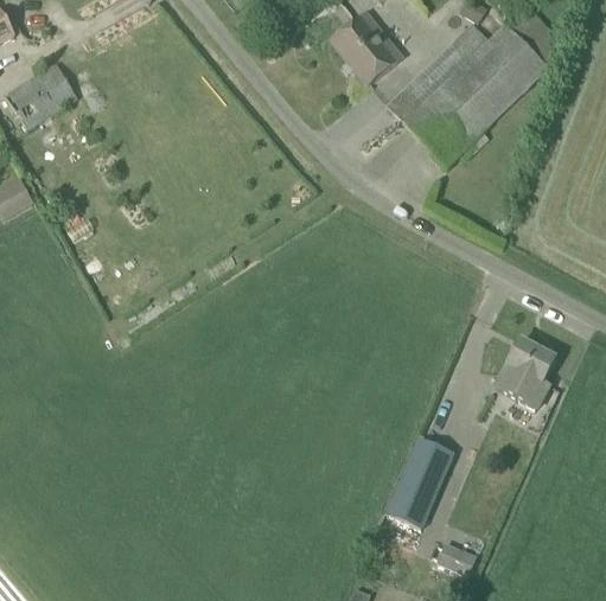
[(562,55),(563,43),(528,2),(489,39),(472,23),(387,106),(446,166),(459,154),(464,159),(488,136),(483,130),(562,55)]
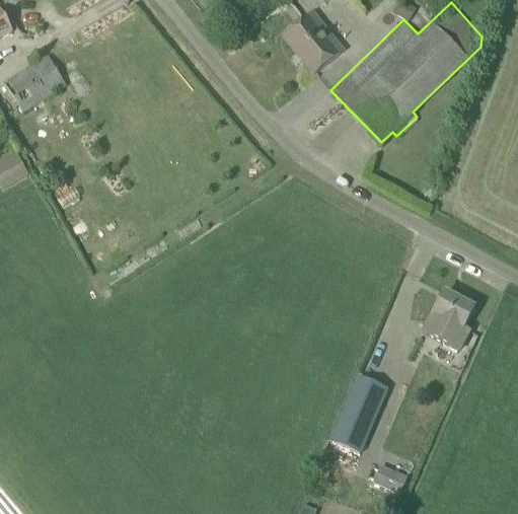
[(0,39),(14,31),(2,10),(0,11),(0,39)]
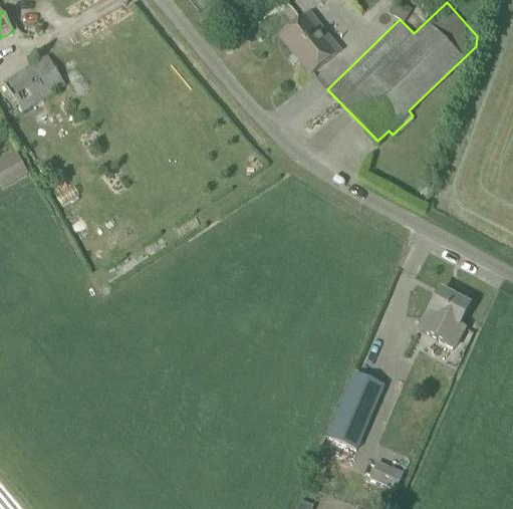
[(341,48),(331,37),(330,38),(309,12),(281,35),(311,72),(341,48)]
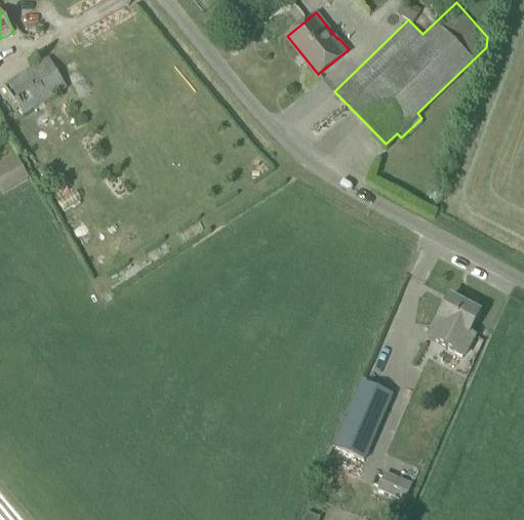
[(68,84),(49,55),(5,83),(24,112),(68,84)]
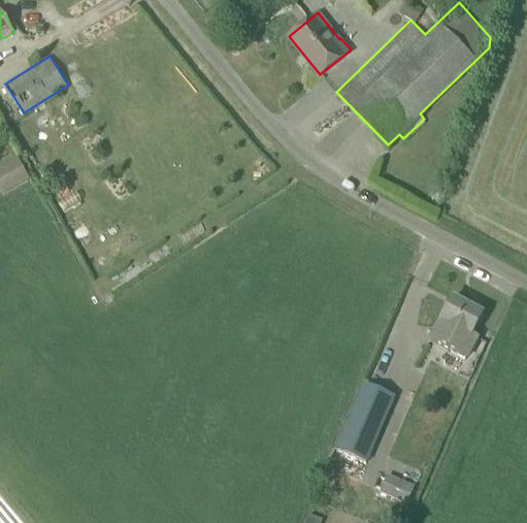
[(0,187),(3,192),(30,177),(18,156),(0,165),(0,187)]
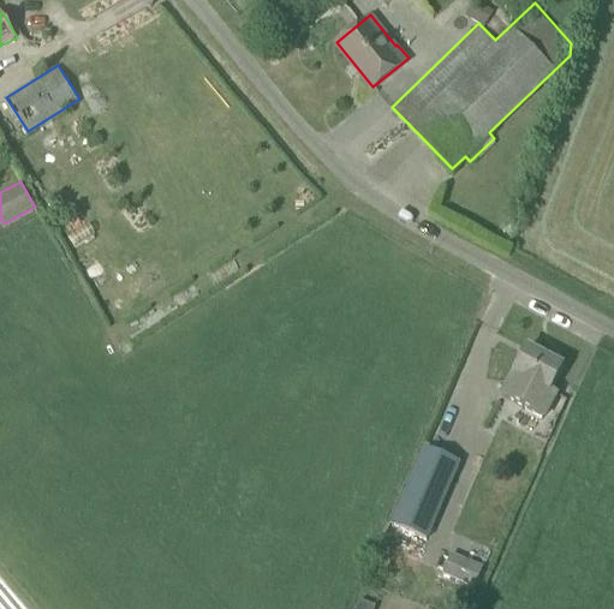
[(562,364),(526,345),(502,393),(543,416),(556,393),(549,389),(562,364)]
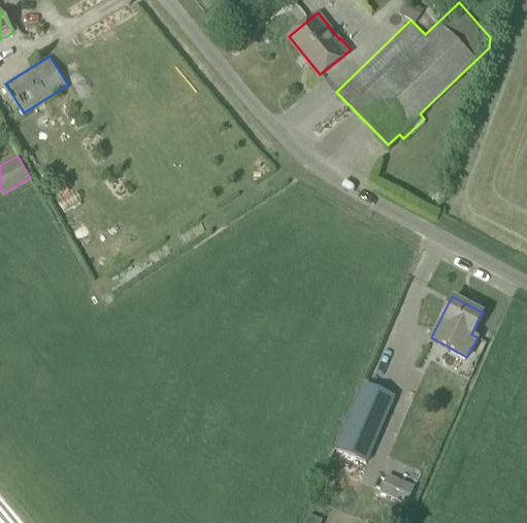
[(367,461),(395,395),(363,382),(336,448),(367,461)]
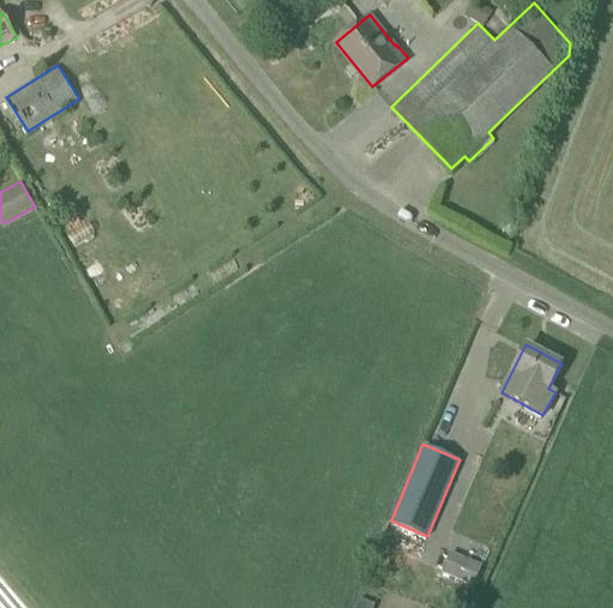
[(443,572),(475,584),(484,561),(451,549),(443,572)]
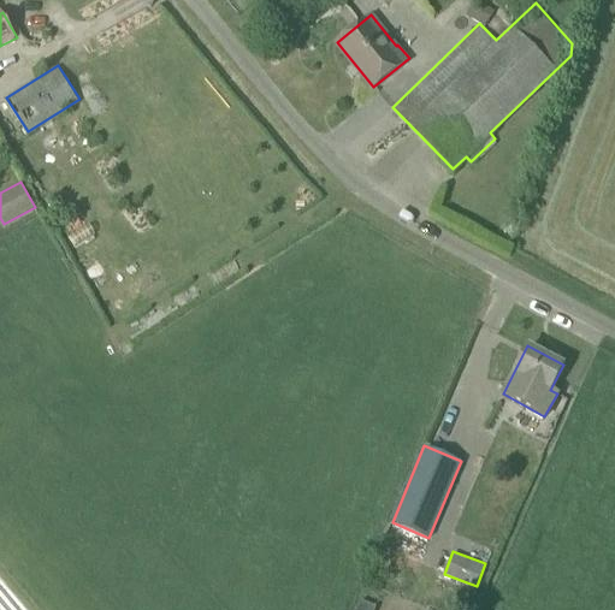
All buildings are outlined.
